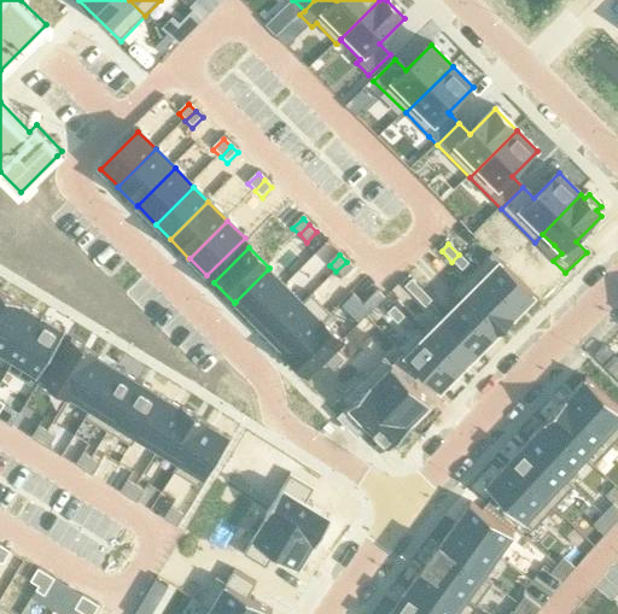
[(459,255),(452,262),(462,272),(468,265),(459,255)]
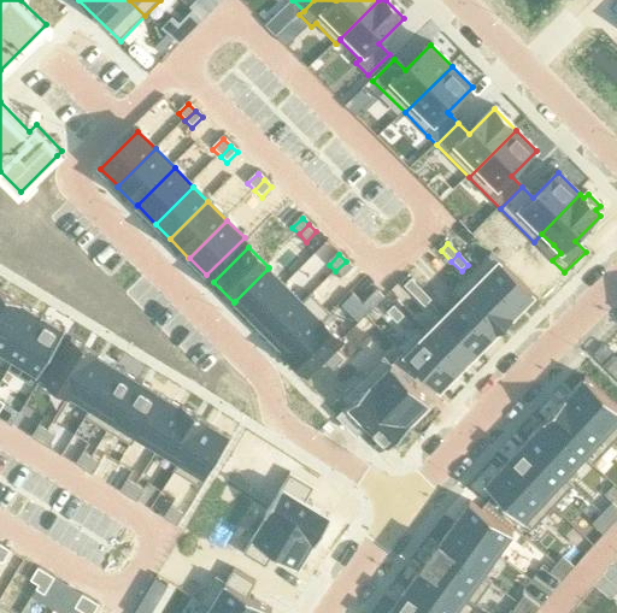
[(491,255),(471,275),(515,317),(534,299),(491,255)]
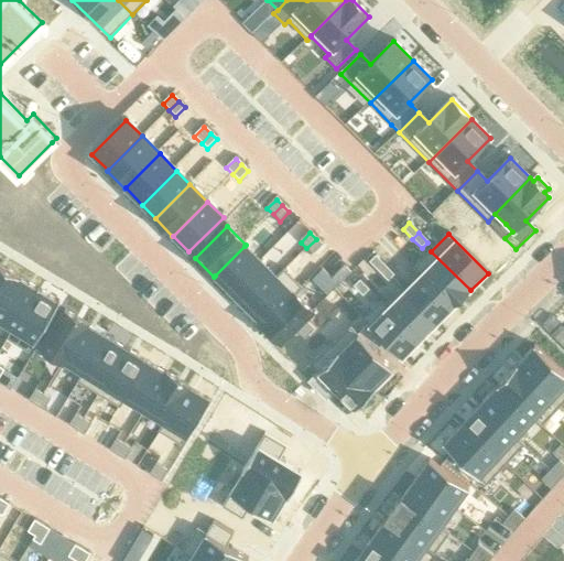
[(316,239),(306,248),(313,255),(323,245),(316,239)]
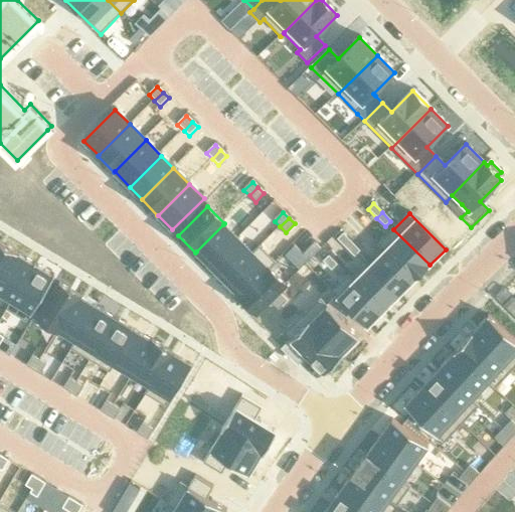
[(223,224),(196,251),(211,267),(238,239),(223,224)]
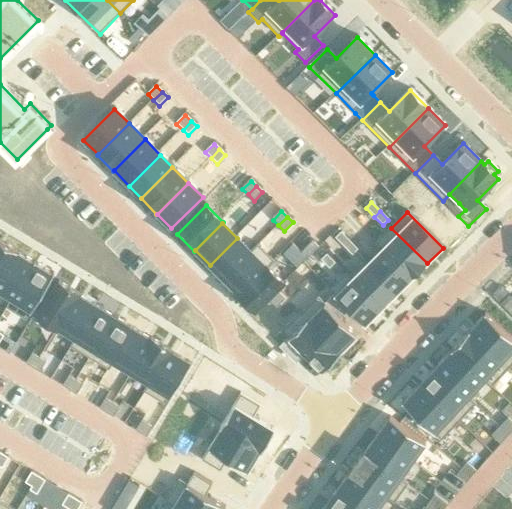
[(376,243),(375,244),(382,251),(383,250),(411,279),(427,263),(391,228),(376,243)]
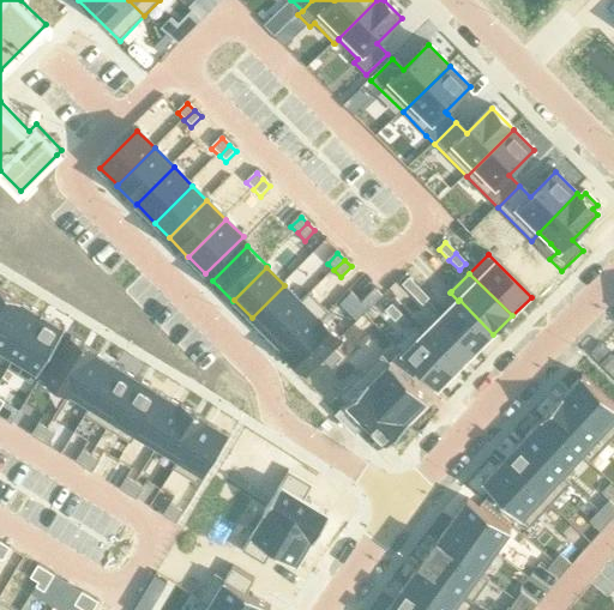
[(409,279),(402,287),(413,296),(419,290),(409,279)]
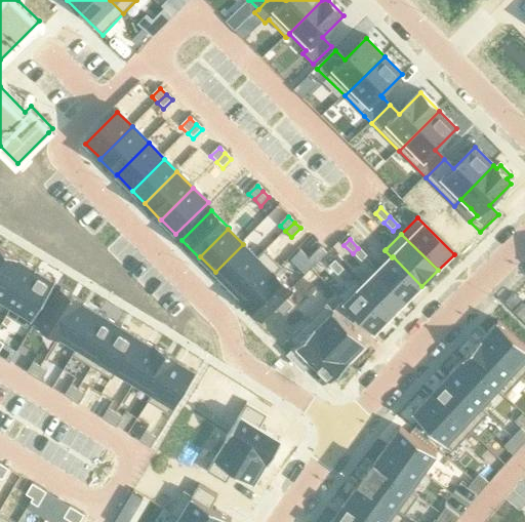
[(243,244),(215,272),(229,286),(257,258),(243,244)]
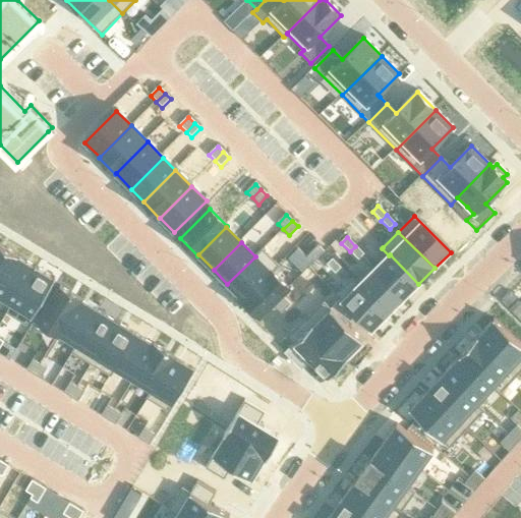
[(0,283),(16,256),(17,256),(0,245),(0,283)]
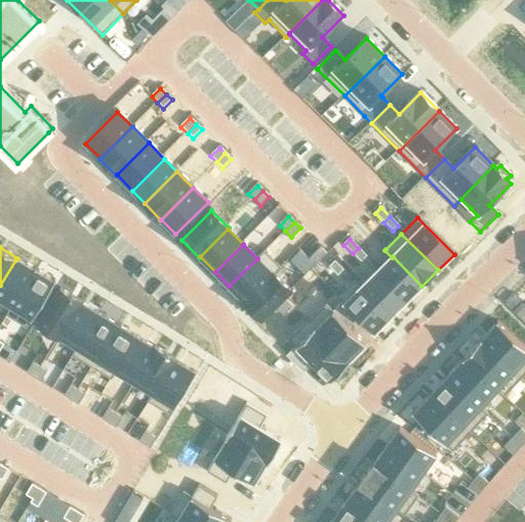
[(321,248),(312,257),(318,264),(327,254),(321,248)]
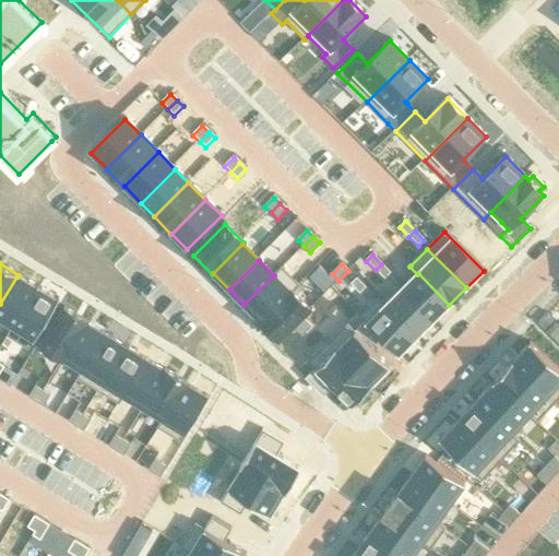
[(381,264),(376,270),(384,280),(391,273),(381,264)]
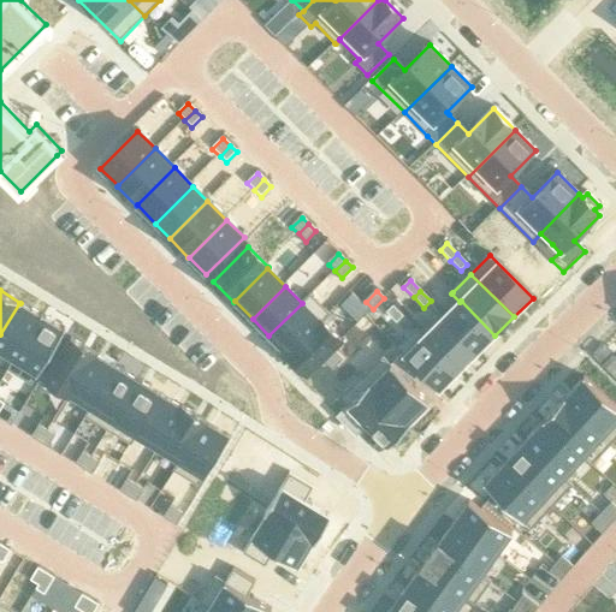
[(302,303),(268,336),(288,354),(286,355),(288,357),(323,322),(330,315),(309,295),(302,303)]
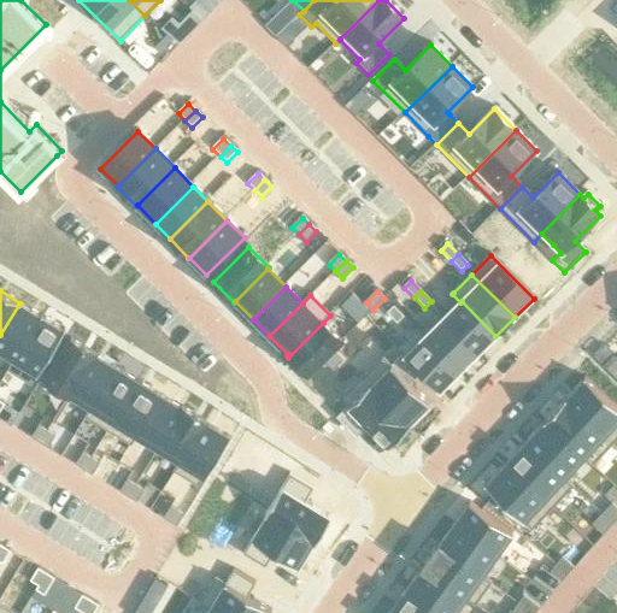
[(444,319),(442,319),(477,354),(495,336),(462,301),(460,302),(444,319)]
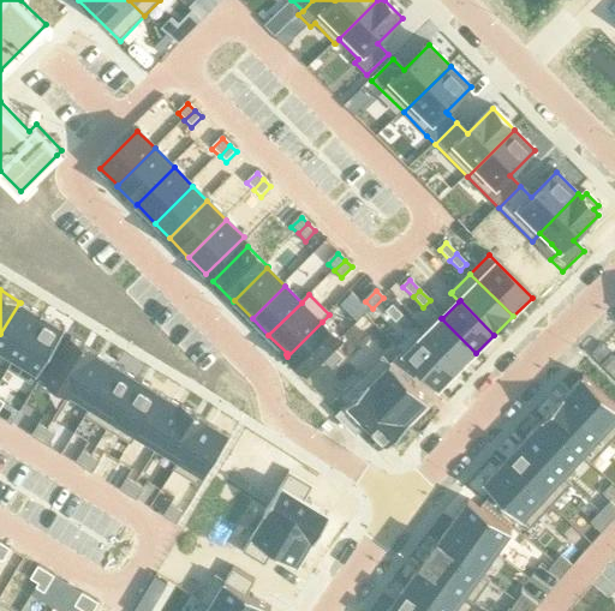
[(19,303),(0,334),(0,352),(13,360),(15,361),(42,316),(21,303),(19,303)]
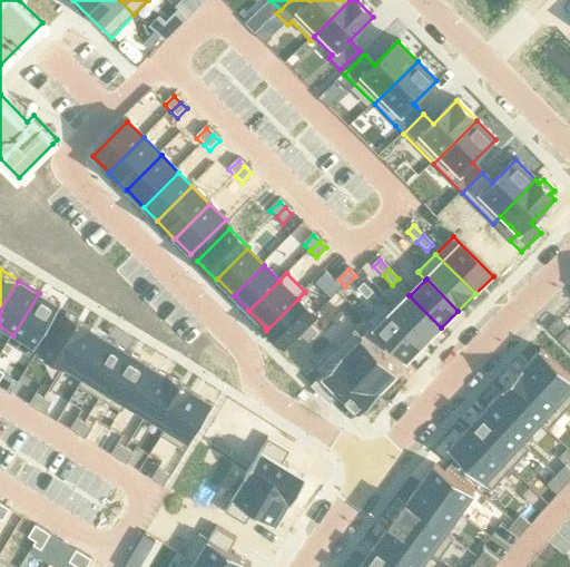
[(363,284),(356,291),(366,301),(373,294),(363,284)]
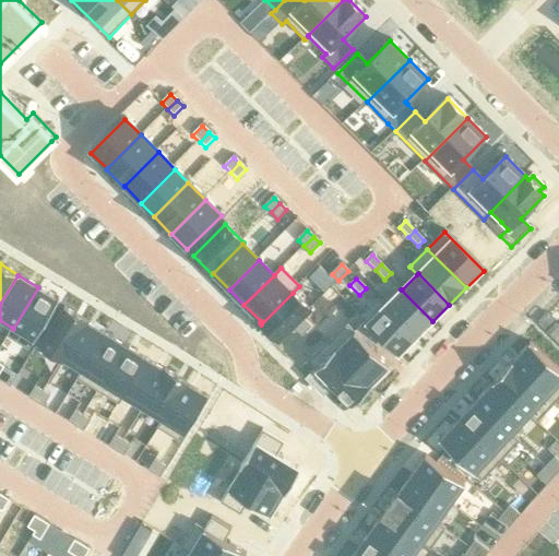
[(397,286),(381,303),(416,338),(432,321),(401,290),(397,286)]
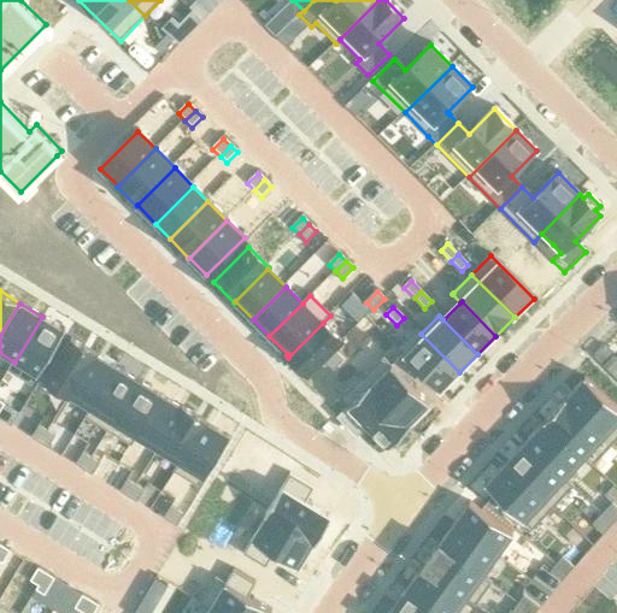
[(13,361),(7,371),(31,387),(65,331),(64,330),(42,317),(15,363),(13,361)]
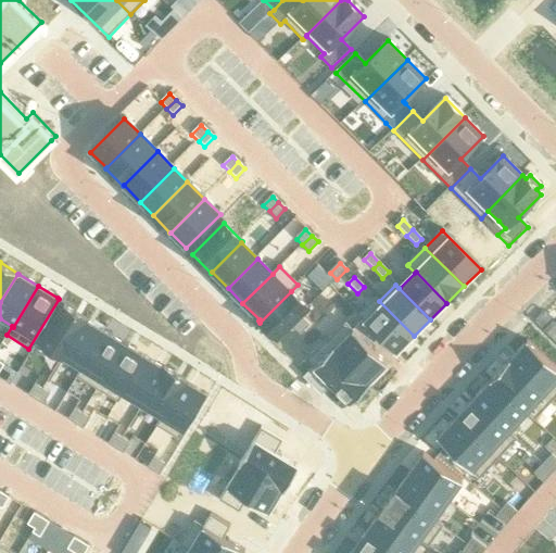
[(291,291),(260,323),(277,339),(308,308),(291,291)]
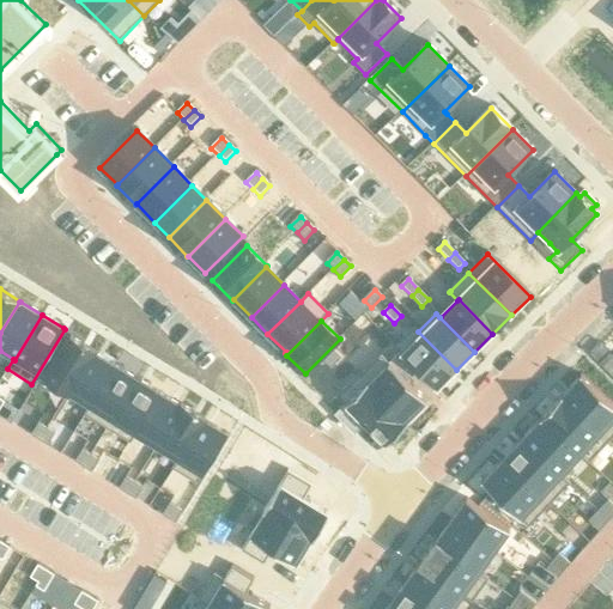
[(413,328),(394,347),(437,389),(456,370),(418,332),(413,328)]
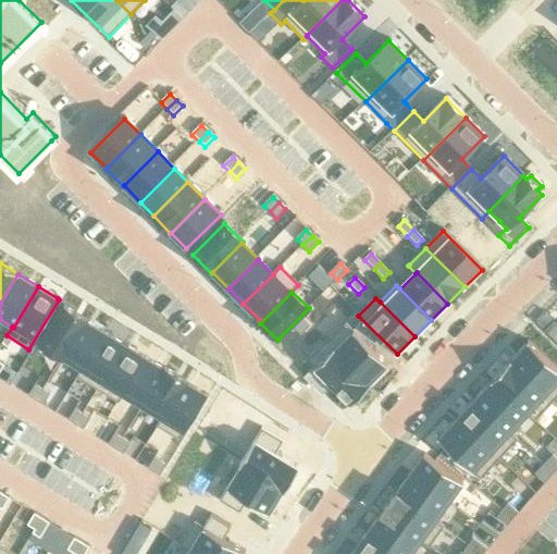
[(64,308),(40,346),(62,358),(85,320),(64,308)]
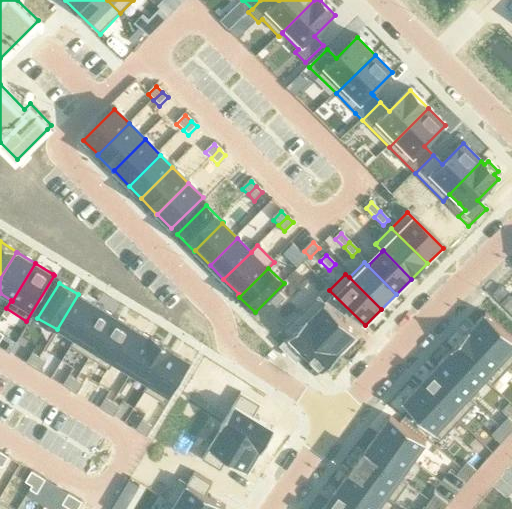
[(276,291),(268,300),(277,308),(285,300),(276,291)]
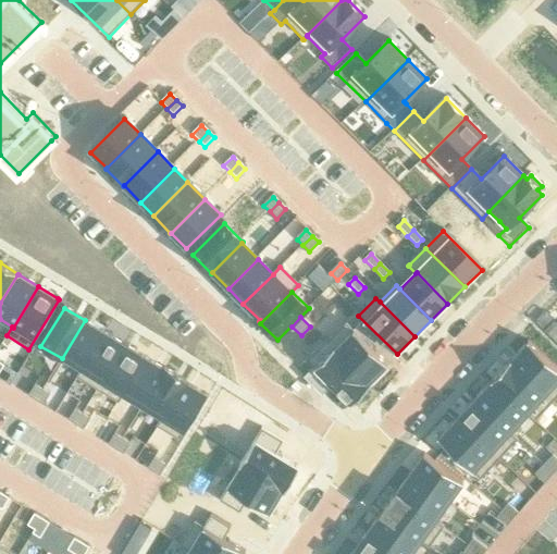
[(85,320),(62,358),(63,359),(64,358),(82,369),(83,370),(104,334),(86,322),(86,321),(85,320)]
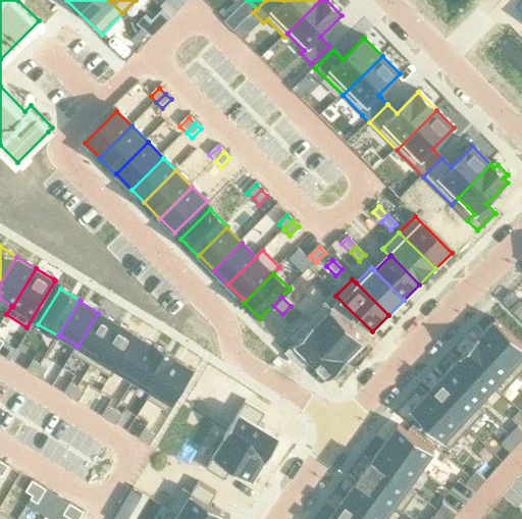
[(324,303),(307,320),(347,360),(364,343),(347,325),(356,316),(341,301),(331,310),(324,303)]
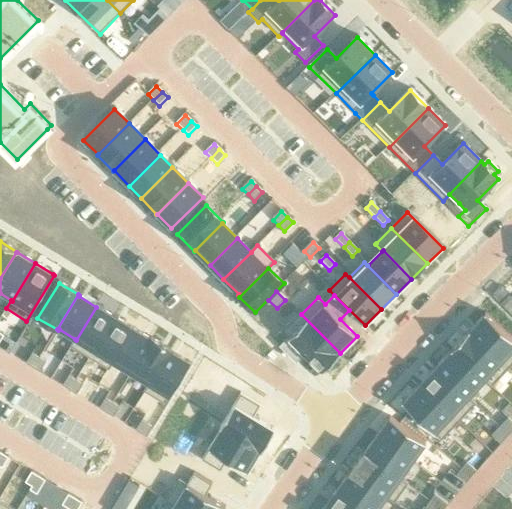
[(75,339),(70,347),(71,348),(89,359),(114,318),(96,307),(76,340),(75,339)]
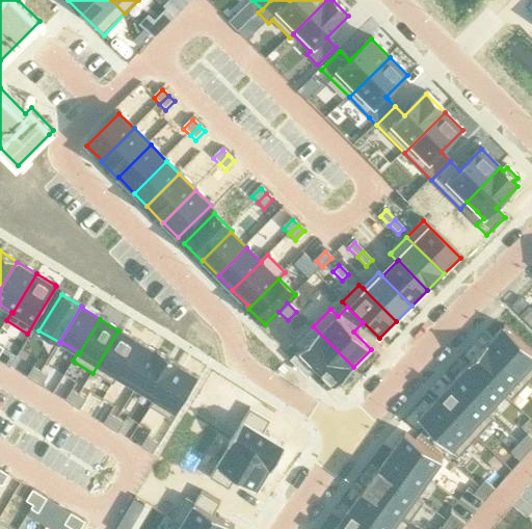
[(299,352),(291,361),(308,377),(316,369),(335,388),(354,368),(353,367),(313,326),(312,325),(292,345),(299,352)]
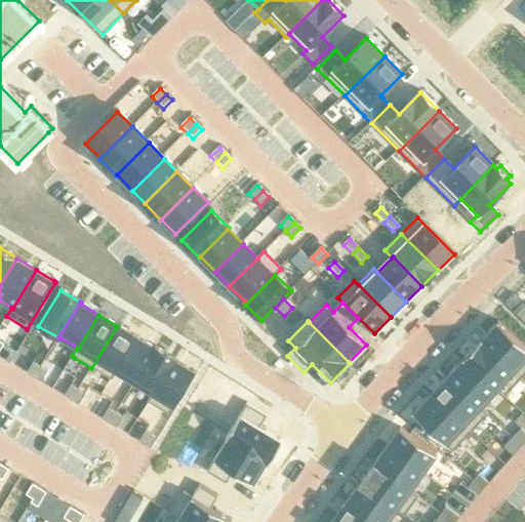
[(481,340),(480,342),(521,380),(524,374),(524,348),(497,323),(496,324),(497,324),(481,342),(481,340)]
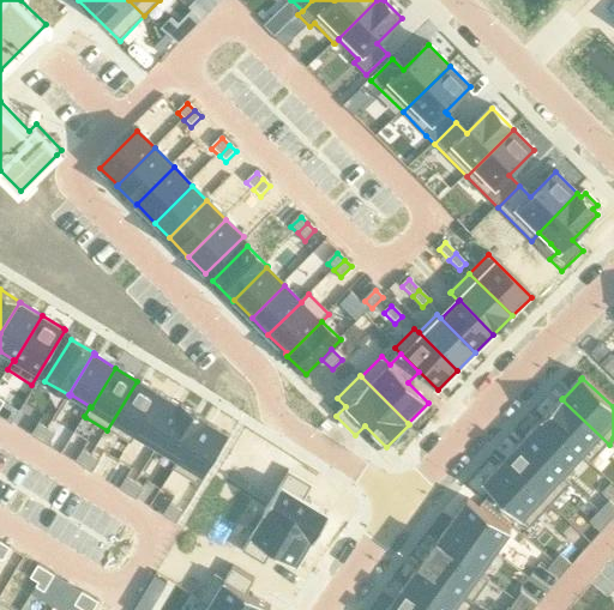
[(137,381),(107,430),(119,438),(130,444),(131,445),(137,435),(136,434),(160,394),(137,381)]
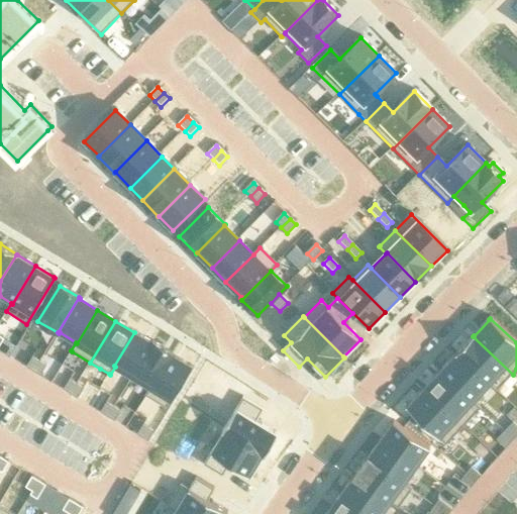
[(134,332),(114,366),(115,367),(132,377),(152,344),(151,343),(136,333),(134,332)]
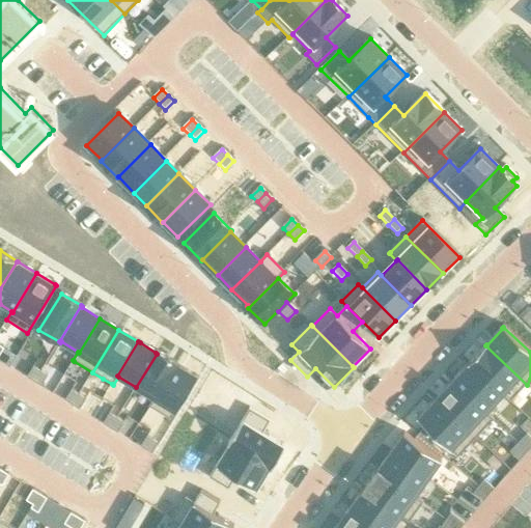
[(485,345),(469,364),(502,395),(501,396),(508,404),(527,385),(485,345)]
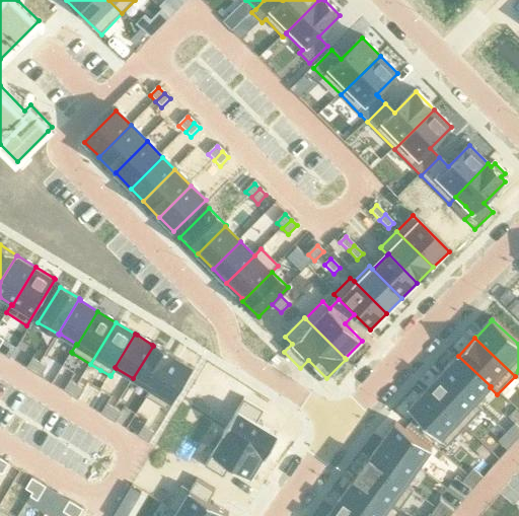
[(153,346),(133,378),(151,389),(152,390),(172,357),(173,358),(173,356),(172,356),(154,344),(153,344),(152,345),(153,346)]
